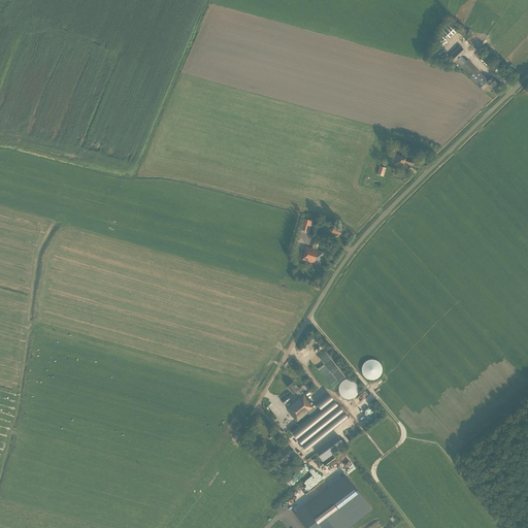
[(438,30),(441,33),(438,35),(446,41),(448,39),(448,40),(457,31),(448,22),(438,30)]
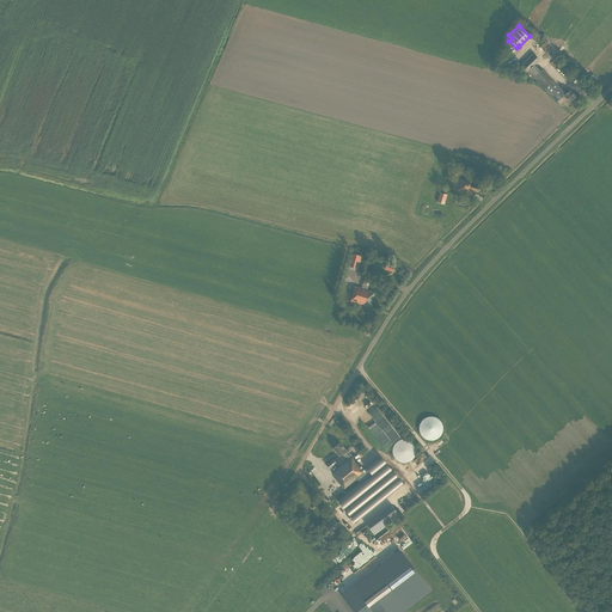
[(531,65),(538,57),(533,54),(519,66),(532,80),(534,78),(557,102),(563,96),(563,97),(573,105),(579,99),(570,90),(567,93),(565,93),(563,90),(560,87),(543,69),(539,73),(531,65)]
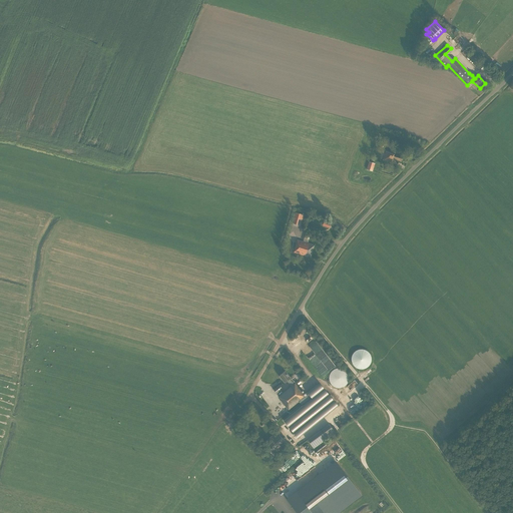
[(479,64),(481,66),(480,68),(483,71),(488,64),(485,61),(487,60),(484,58),(479,64)]
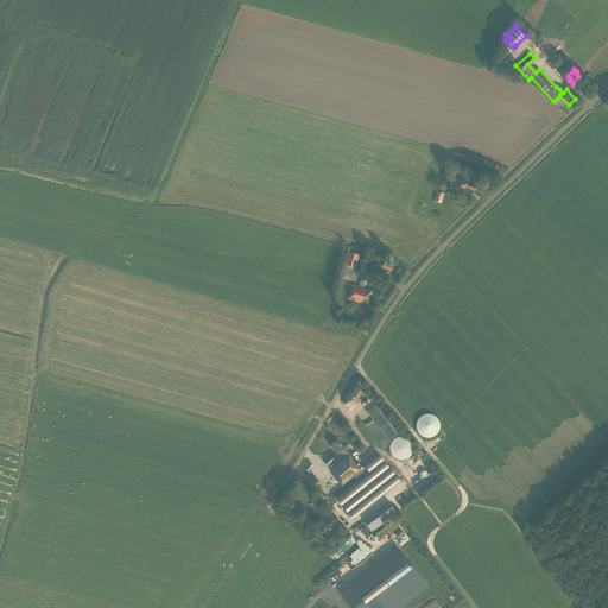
[(466,194),(467,189),(475,191),(477,187),(457,179),(454,190),(466,194)]
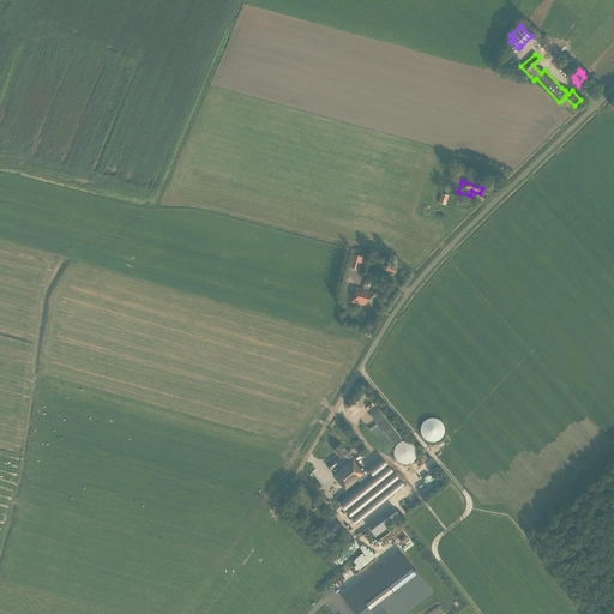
[(438,203),(446,205),(449,197),(441,194),(438,203)]
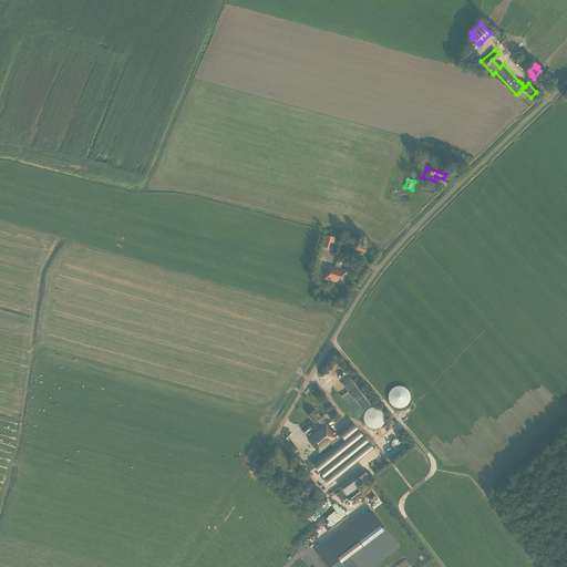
[(327,270),(325,279),(343,285),(347,271),(329,266),(328,270),(327,270)]
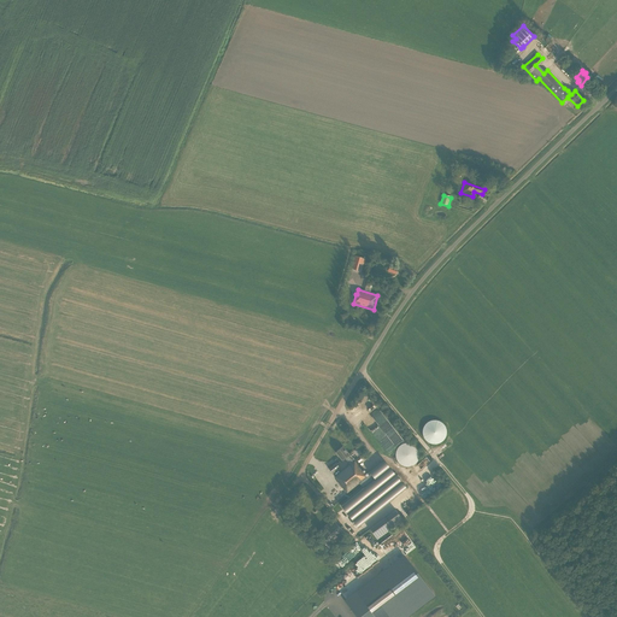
[(362,421),(369,428),(376,422),(369,415),(362,421)]
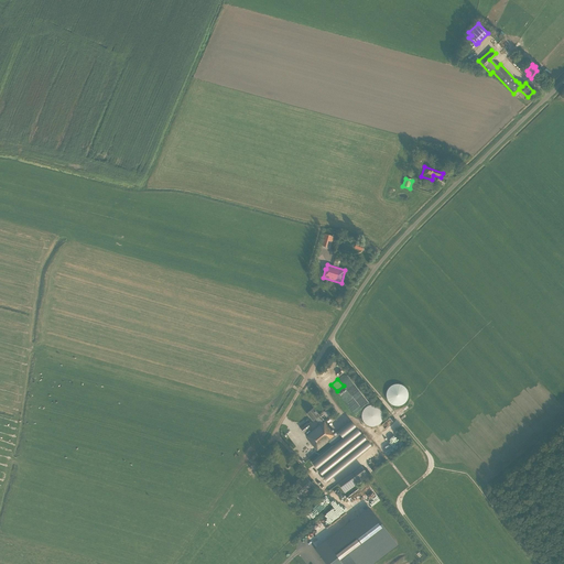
[(408,394),(408,392),(408,391),(407,391),(407,390),(405,389),(405,388),(404,388),(403,387),(402,386),(400,386),(399,384),(398,384),(397,384),(394,384),(393,386),(392,386),(391,387),(390,388),(389,389),(388,390),(387,392),(387,393),(386,394),(386,396),(386,397),(387,398),(387,399),(387,400),(387,401),(388,401),(388,402),(389,403),(390,404),(391,405),(392,405),(393,407),(394,407),(396,407),(397,407),(398,407),(399,407),(400,407),(401,407),(402,405),(403,405),(404,404),(405,403),(405,402),(407,402),(407,401),(408,400),(408,399),(408,398),(409,396),(408,396),(408,394)]
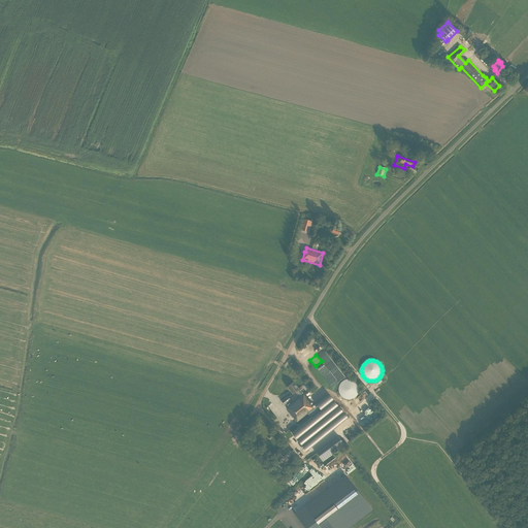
[(328,367),(332,372),(336,368),(332,363),(328,367)]
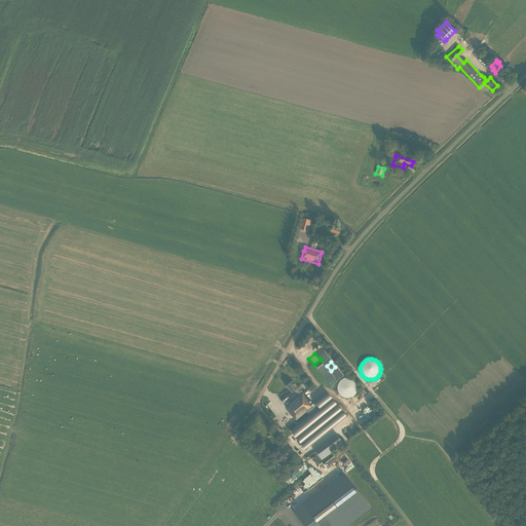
[(353,397),(353,396),(354,395),(355,393),(357,392),(357,391),(358,390),(358,389),(358,388),(358,387),(358,386),(358,385),(357,385),(357,384),(357,383),(355,382),(354,381),(353,380),(352,379),(351,379),(350,378),(349,378),(348,378),(347,378),(346,378),(345,378),(344,378),(343,379),(342,379),(342,380),(341,380),(340,380),(340,381),(339,382),(339,383),(338,383),(338,384),(338,385),(338,386),(337,387),(337,388),(338,389),(338,390),(338,391),(338,392),(339,393),(340,395),(341,396),(342,397),(343,398),(344,398),(345,398),(346,398),(347,398),(348,398),(349,398),(350,398),(351,398),(352,397),(353,397)]
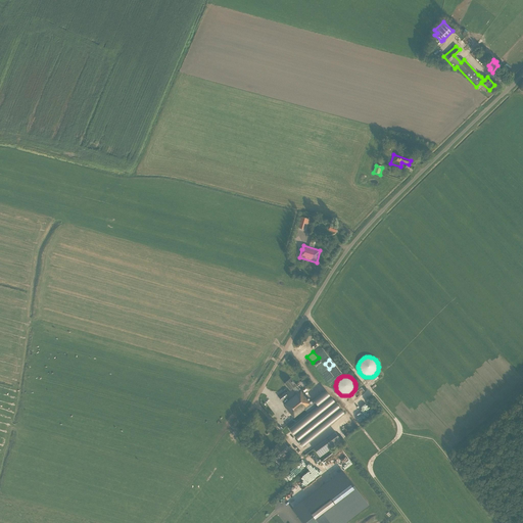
[(296,386),(290,379),(284,383),(290,390),(292,389),(296,394),(284,405),(287,408),(286,409),(294,419),(304,410),(307,414),(289,429),(303,446),(344,414),(325,390),(313,400),(314,401),(311,405),(300,391),(299,391),(295,386),(296,386)]
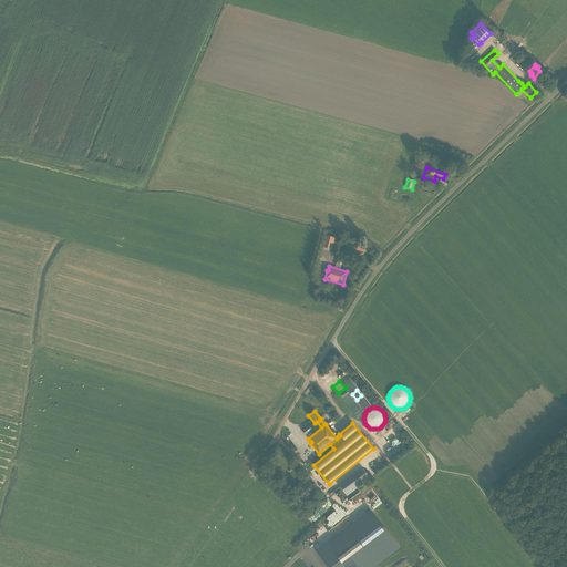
[(309,425),(302,431),(306,435),(312,430),(309,425)]
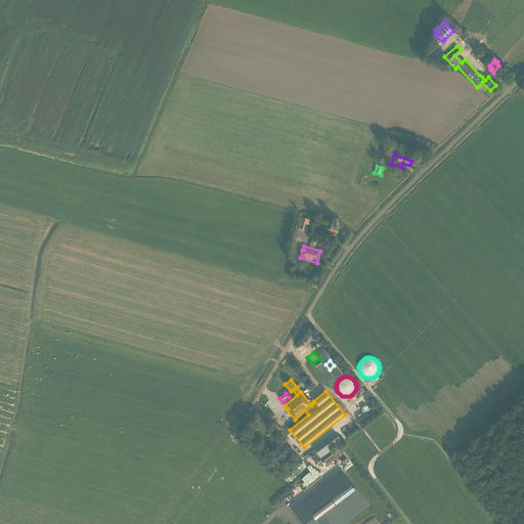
[(336,433),(314,449),(320,457),(342,441),(336,433)]
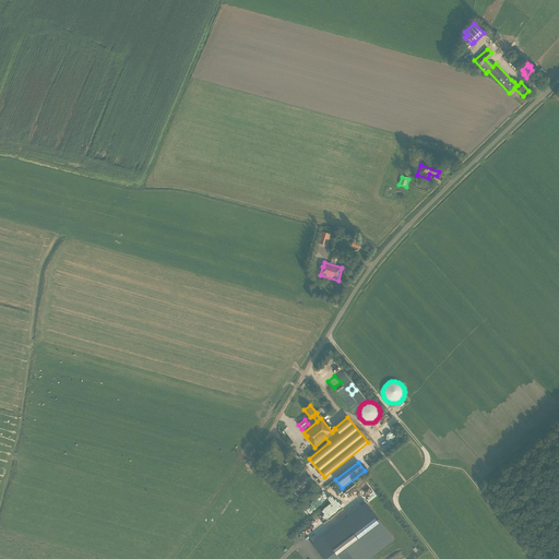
[(298,497),(312,483),(300,471),(286,485),(298,497)]
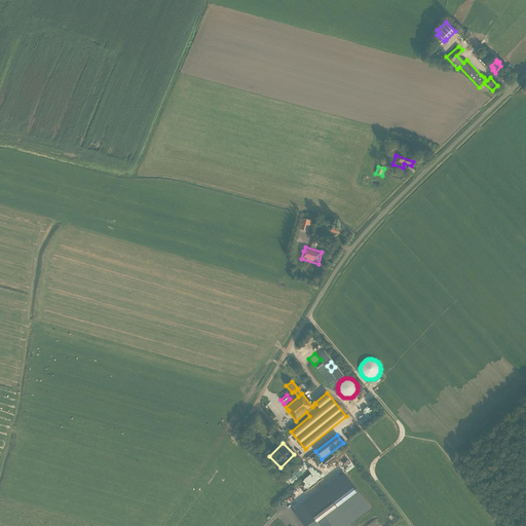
[(329,461),(336,474),(353,462),(346,451),(329,461)]
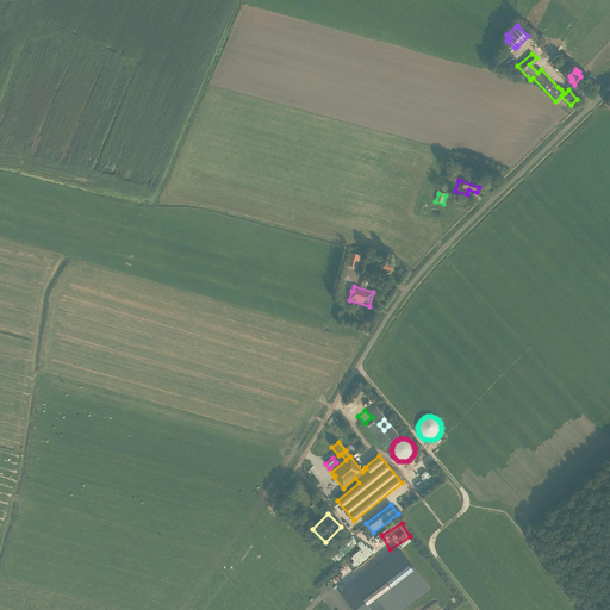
[(338,551),(328,556),(331,562),(349,553),(344,545),(336,548),(338,551)]
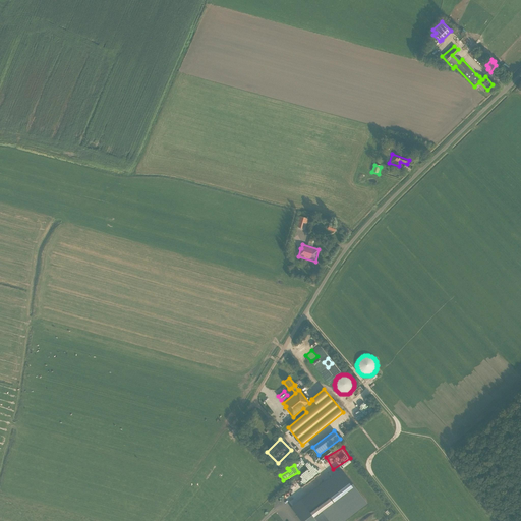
[(306,520),(343,520),(366,503),(341,469),(294,505),(306,520)]
